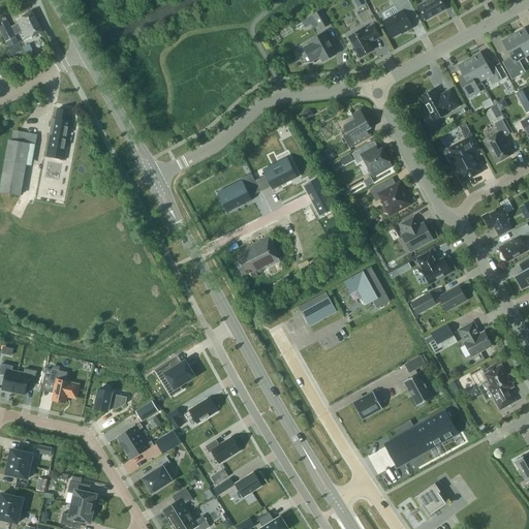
[(414,10),(408,0),(392,0),(399,12),(384,21),(393,37),(405,30),(406,31),(413,27),(406,14),(414,10)]
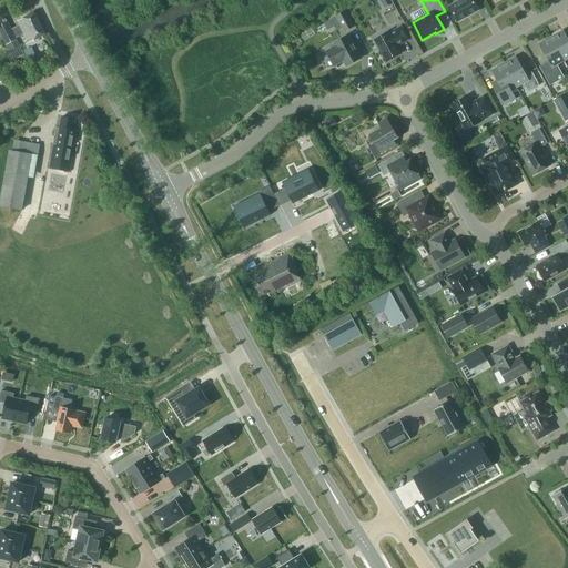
[(459,0),(449,6),(457,21),(479,10),(474,0),(459,0)]
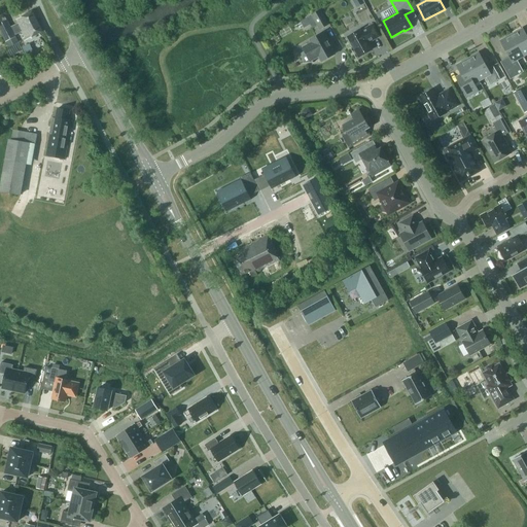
[(329,25),(321,9),(311,14),(319,30),(329,25)]
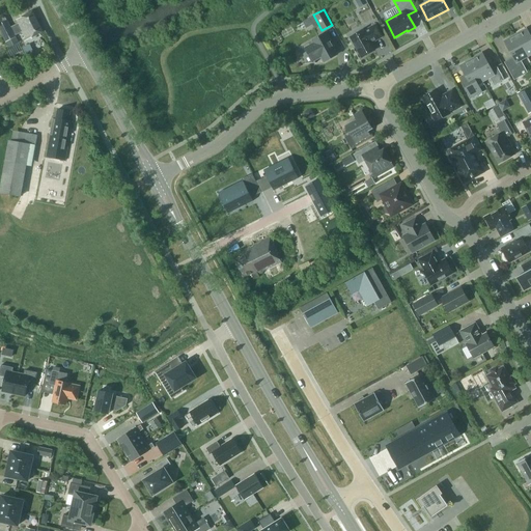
[(25,40),(32,37),(43,32),(32,11),(22,17),(17,20),(18,24),(11,27),(7,20),(0,24),(0,27),(6,42),(16,36),(15,34),(22,31),(25,37),(24,37),(25,40)]
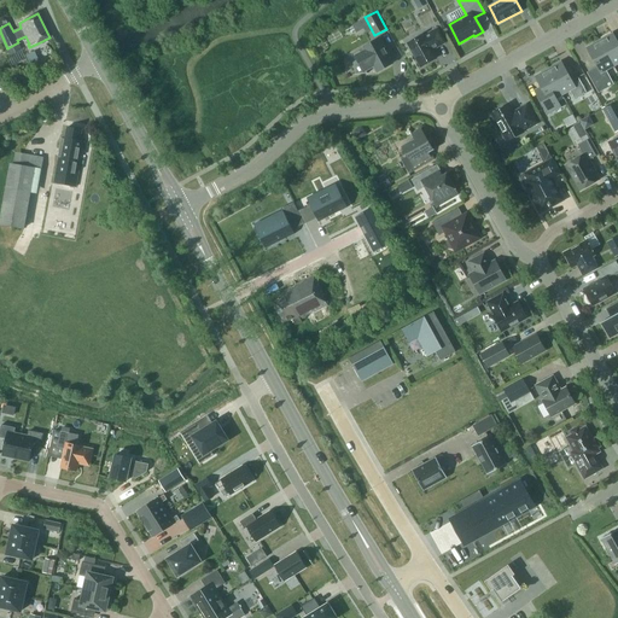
[(432,48),(436,47),(436,48),(447,42),(438,28),(425,35),(424,35),(408,44),(421,68),(437,58),(432,48)]
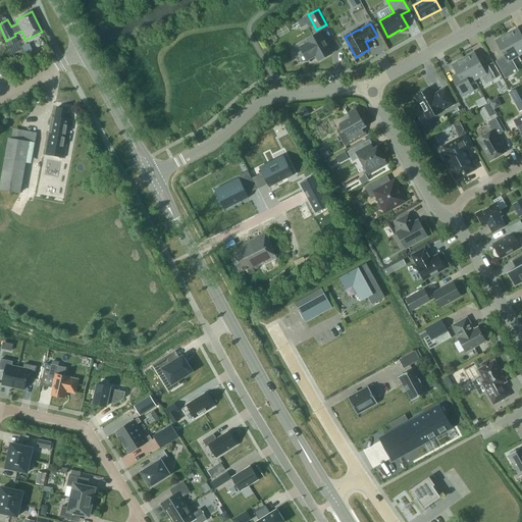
[(521,35),(518,28),(507,34),(519,56),(521,53),(521,35)]
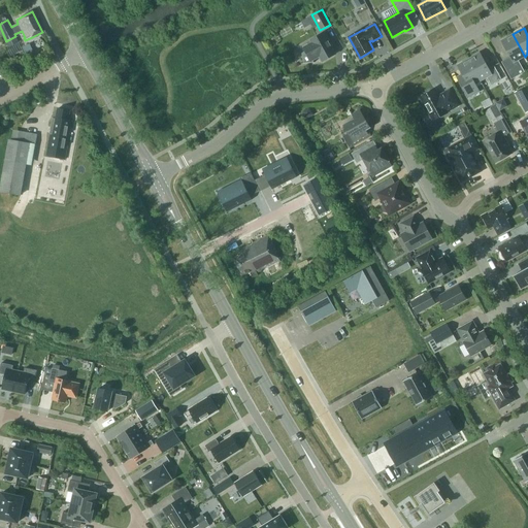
[(304,55),(305,63),(302,64),(316,62),(311,62),(311,61),(320,56),(323,61),(335,55),(324,33),(311,40),(312,43),(304,47),(307,53),(304,55)]
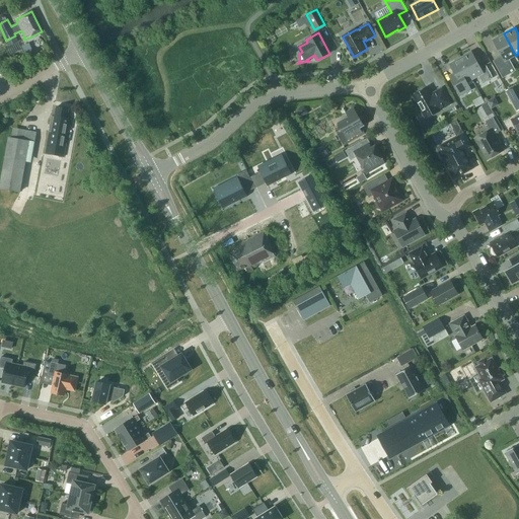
[(509,59),(516,56),(504,33),(493,40),(502,56),(493,60),(503,78),(516,70),(509,59)]
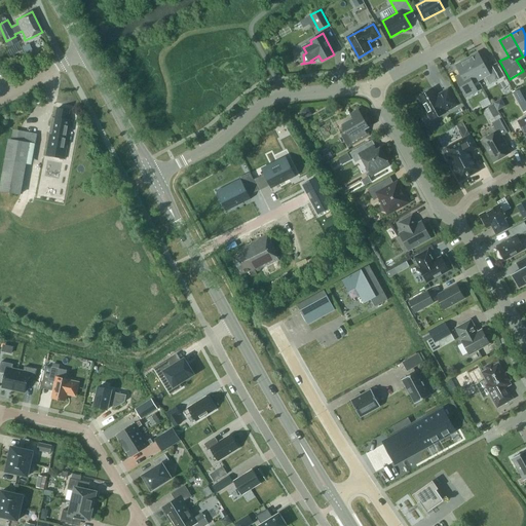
[(478,52),(466,59),(479,80),(485,77),(490,84),(499,79),(492,65),(487,68),(478,52)]
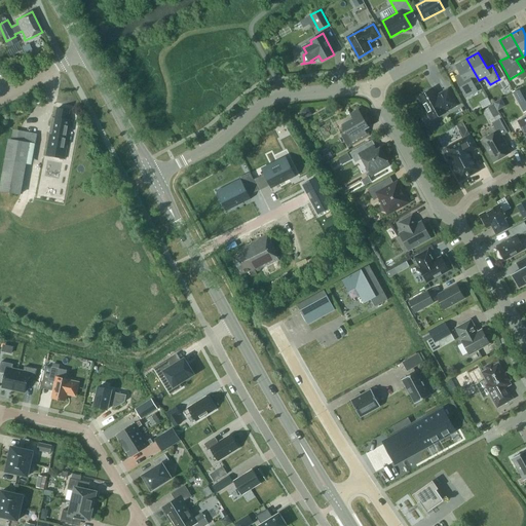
[(464,81),(459,84),(466,98),(477,91),(473,84),(479,80),(466,59),(455,65),(464,81)]
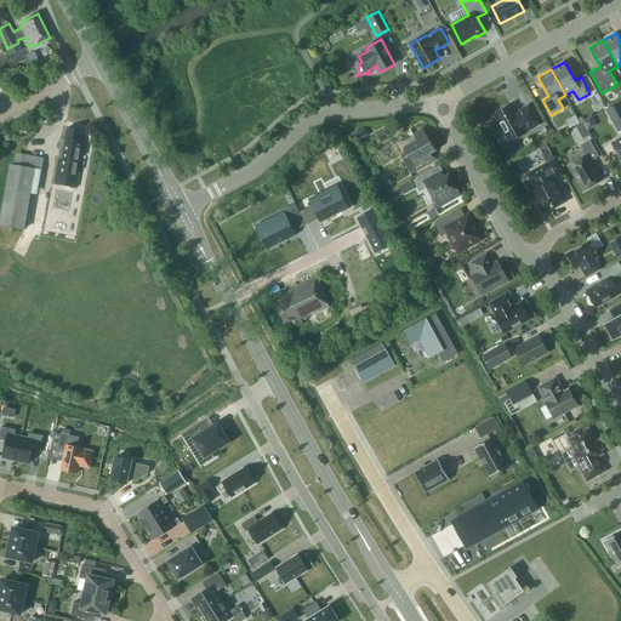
[(619,134),(620,131),(620,101),(605,109),(619,134)]
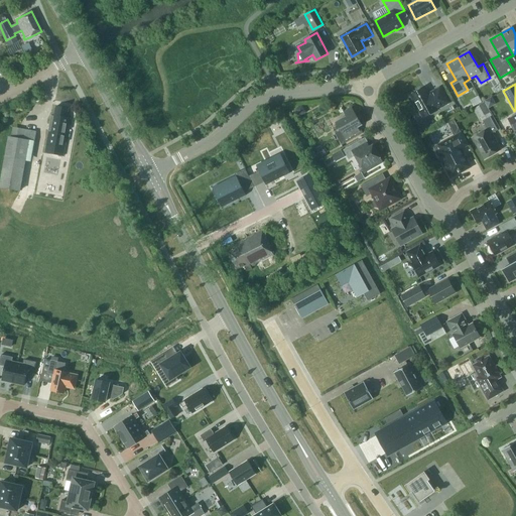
[(410,95),(413,101),(413,103),(414,104),(415,105),(416,106),(423,118),(437,110),(448,103),(439,88),(428,94),(424,88),(422,89),(421,89),(419,89),(418,90),(417,92),(410,95)]
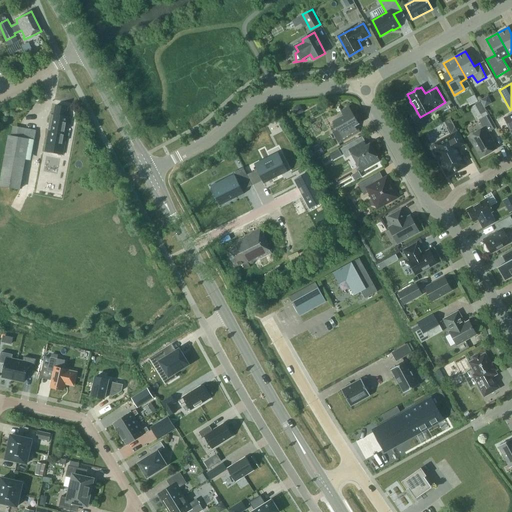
[(469,97),(471,103),(479,100),(477,94),(469,97)]
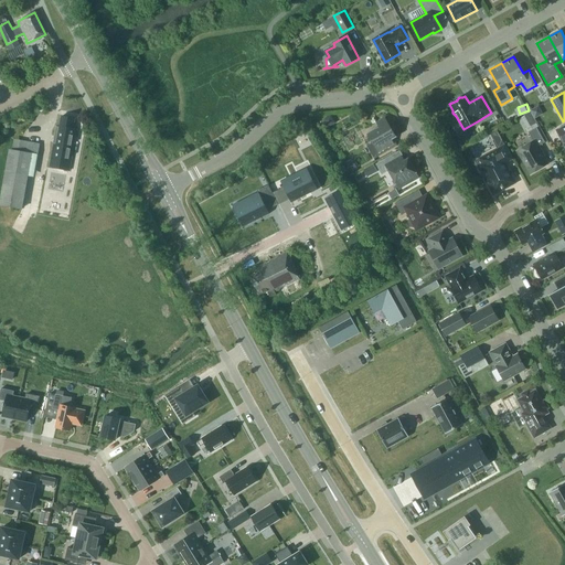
[(537,123),(535,118),(531,112),(519,119),(524,129),(537,123)]
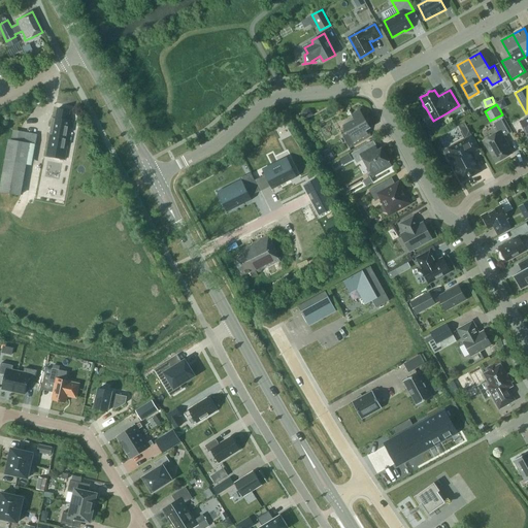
[(51,134),(46,156),(65,159),(72,124),(72,121),(68,120),(70,111),(58,108),(56,118),(54,118),(53,118),(53,119),(54,119),(51,133),(50,133),(50,134),(51,134)]
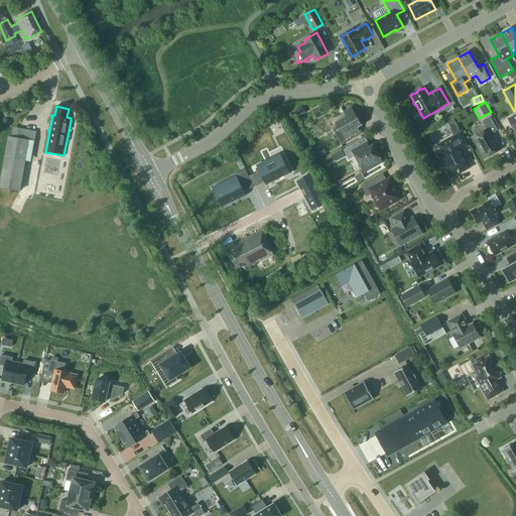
[(342,144),(355,137),(363,133),(359,126),(362,124),(352,108),(345,112),(347,116),(337,123),(341,130),(336,133),(342,144)]
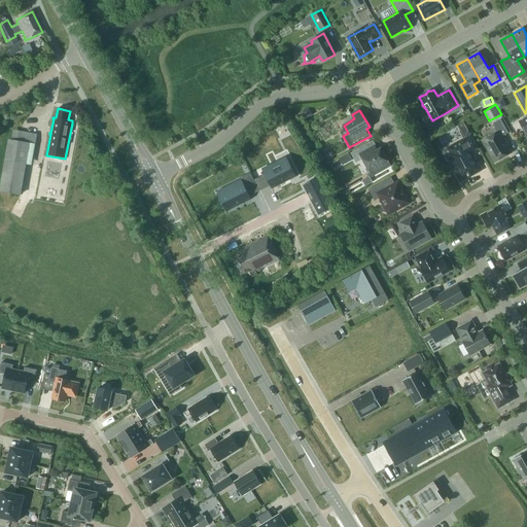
[(501,137),(508,133),(500,118),(493,124),(498,133),(484,141),(495,162),(511,152),(506,145),(507,145),(504,139),(503,139),(501,137)]
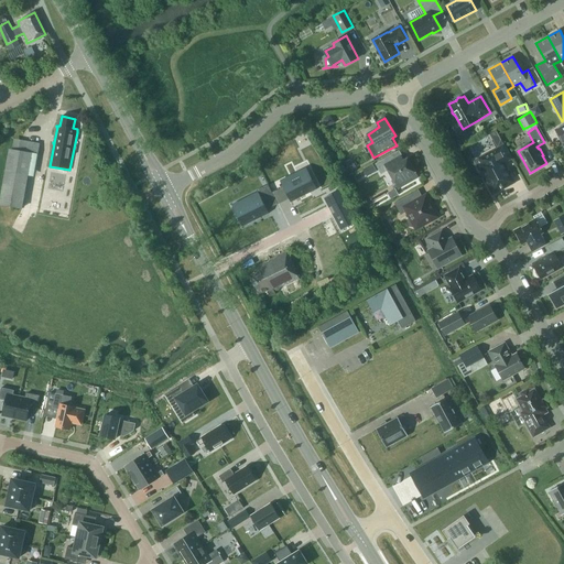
[(11,147),(0,203),(0,204),(22,208),(29,176),(34,176),(40,143),(13,139),(12,147),(11,147)]
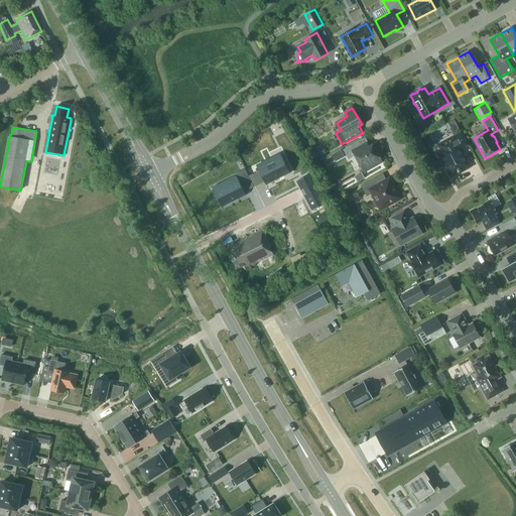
[(467,145),(461,133),(438,145),(441,150),(437,151),(452,176),(470,166),(461,148),(467,145)]
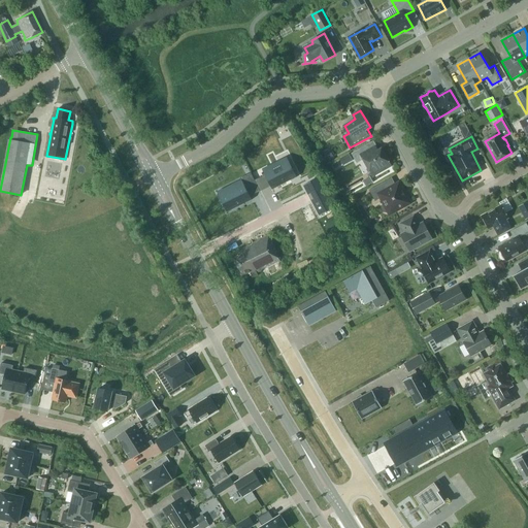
[(372,176),(392,166),(382,149),(374,153),(373,152),(371,151),(370,151),(367,144),(352,154),(357,163),(363,160),(372,176)]
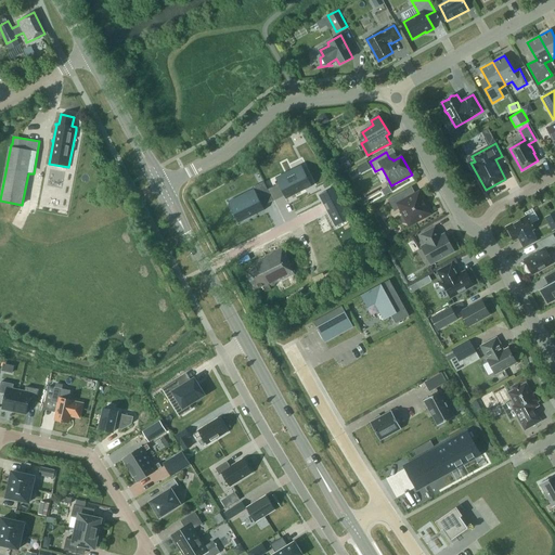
[(346,156),(339,159),(346,170),(352,166),(346,156)]
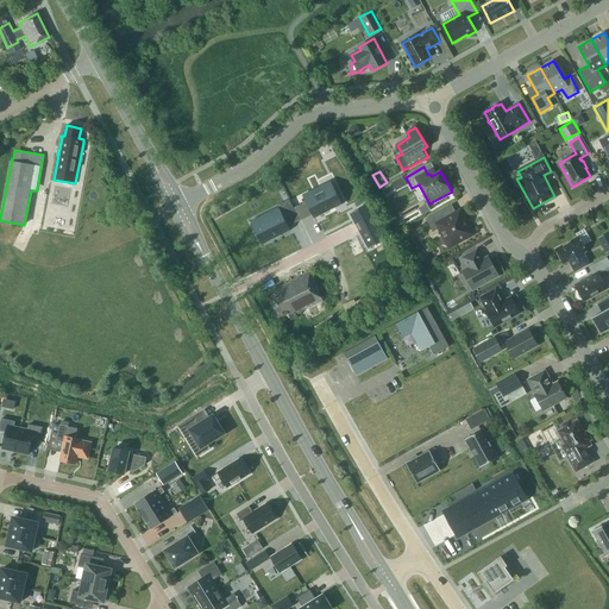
[(407,186),(402,176),(391,182),(396,192),(407,186)]
